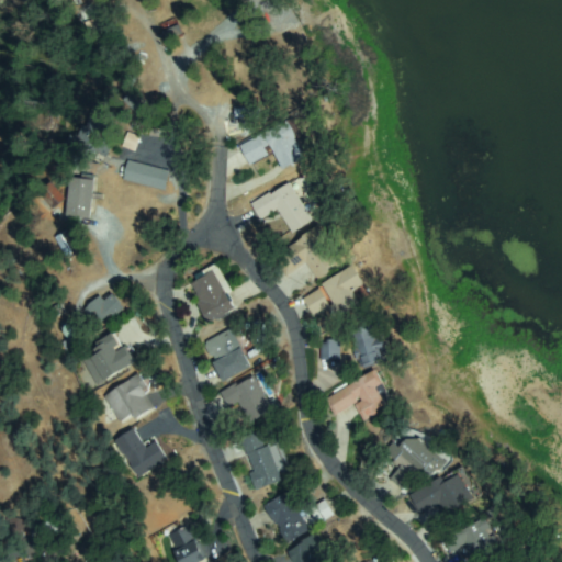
[(236,116),(237,108),(262,110),(261,119),(236,116)]
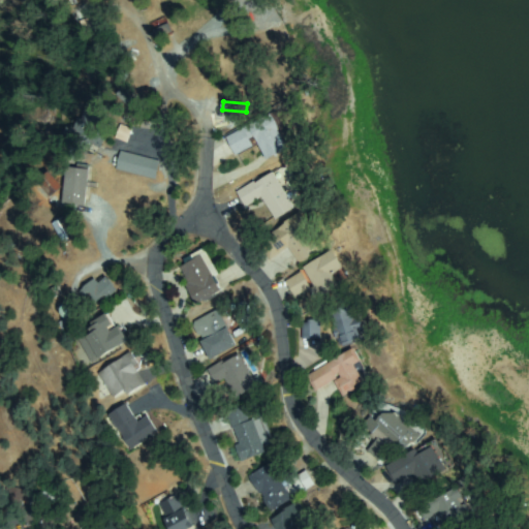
[(106,136),(102,147),(90,143),(84,158),(71,154),(89,106),(105,112),(97,133),(106,136)]
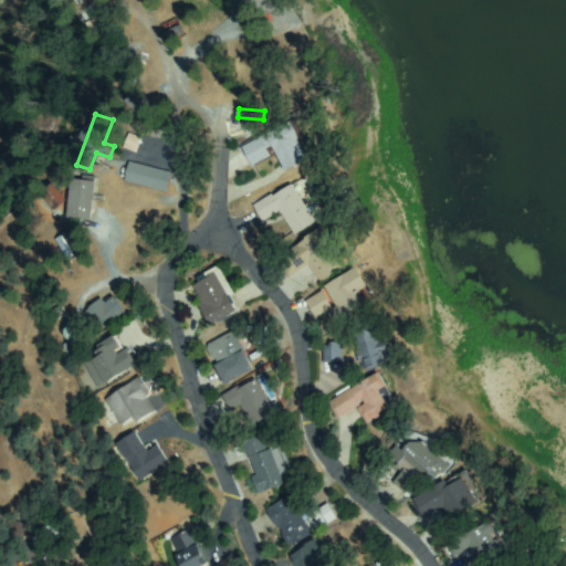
[(287,169),(275,148),(253,163),(245,149),(290,122),(311,155),(287,169)]
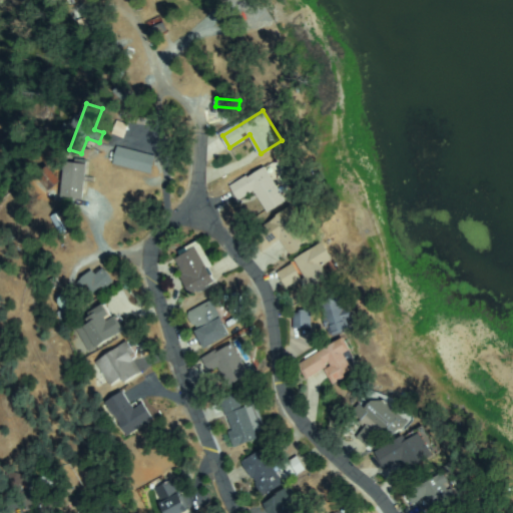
[(150,171),(115,162),(118,149),(153,158),(150,171)]
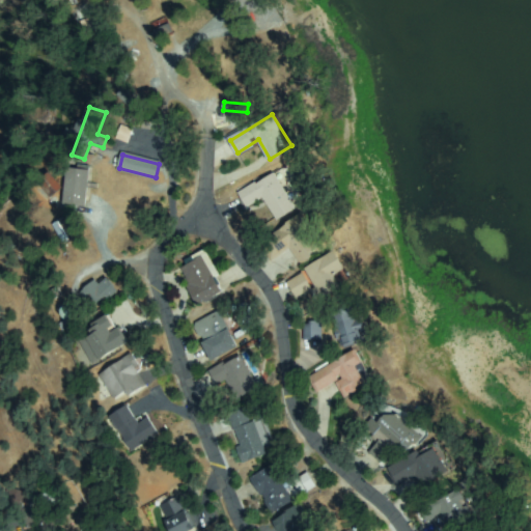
[(88,169),(84,205),(66,203),(70,167),(88,169)]
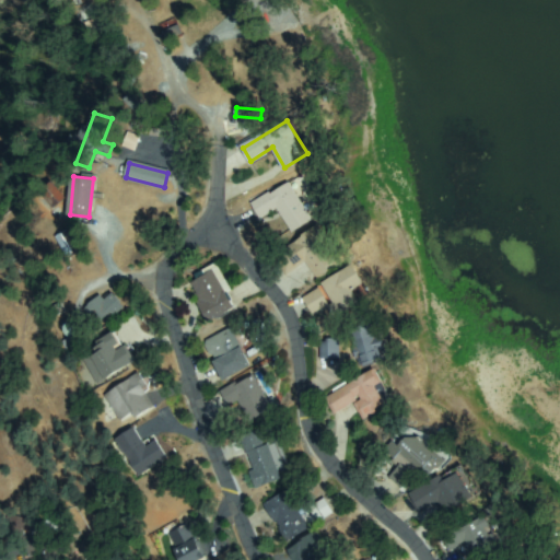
[(39,190),(51,182),(65,198),(53,208),(39,190)]
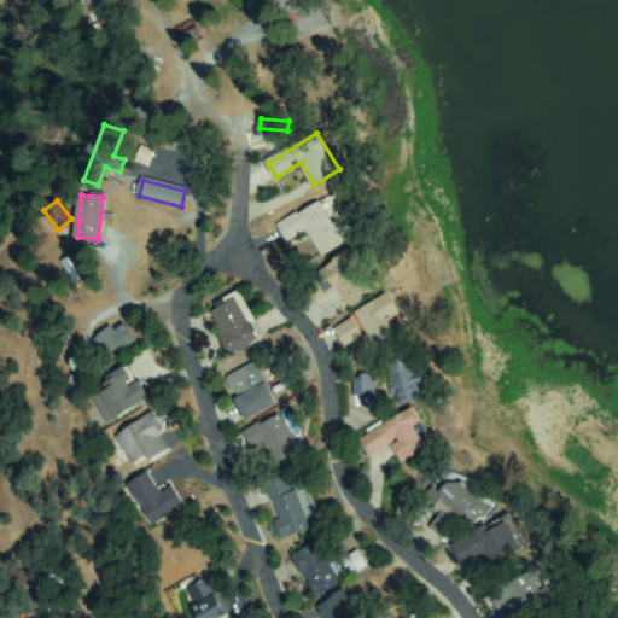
[(354,238),(321,257),(305,229),(287,240),(279,226),(320,202),(334,226),(344,221),(354,238)]
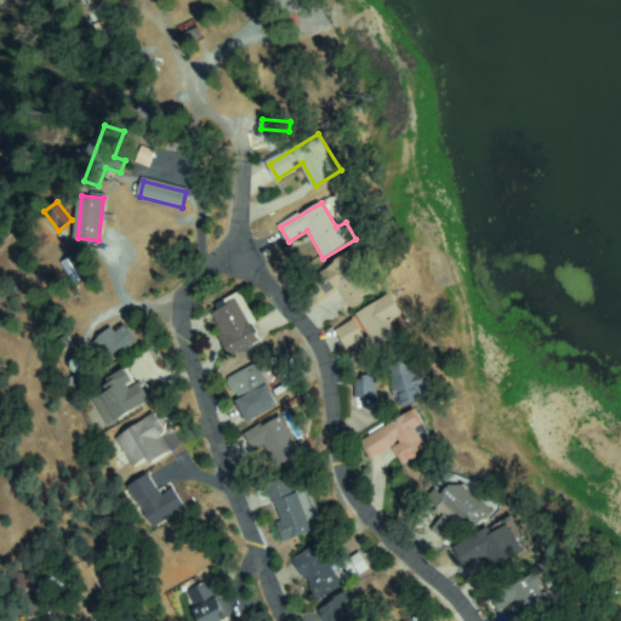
[(351,307),(340,290),(318,303),(305,283),(352,251),(377,290),(351,307)]
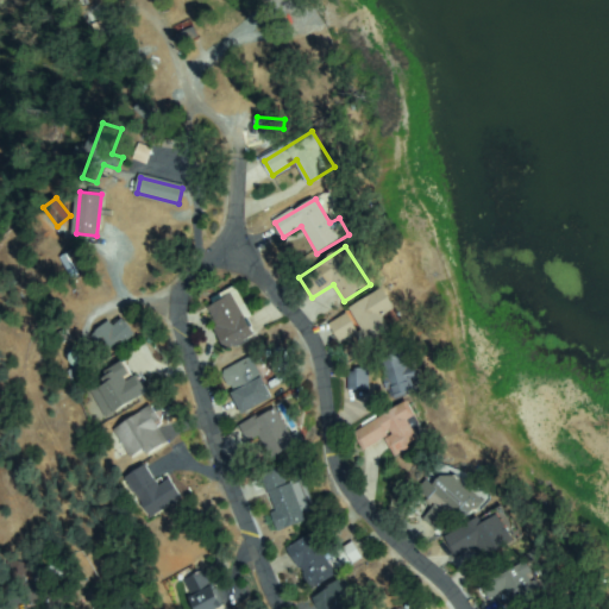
[(81,249),(92,271),(74,281),(63,257),(81,249)]
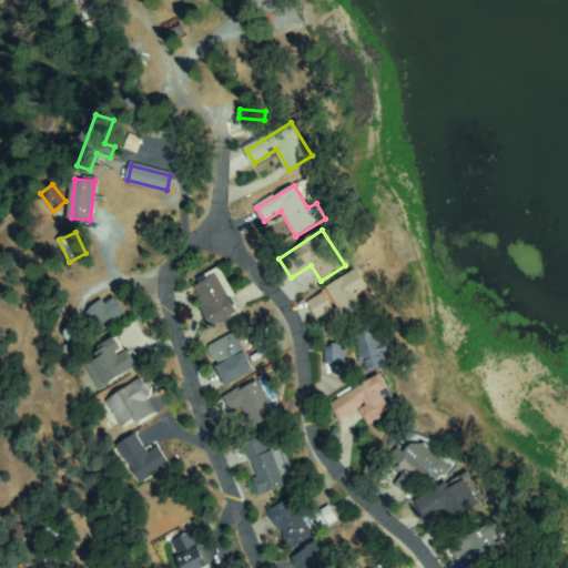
[(221,272),(236,315),(211,324),(195,282),(221,272)]
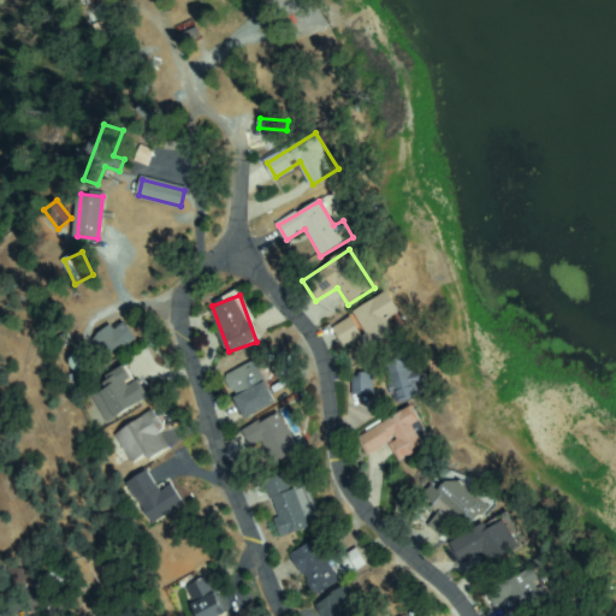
[(368,344),(355,311),(390,296),(403,331),(368,344)]
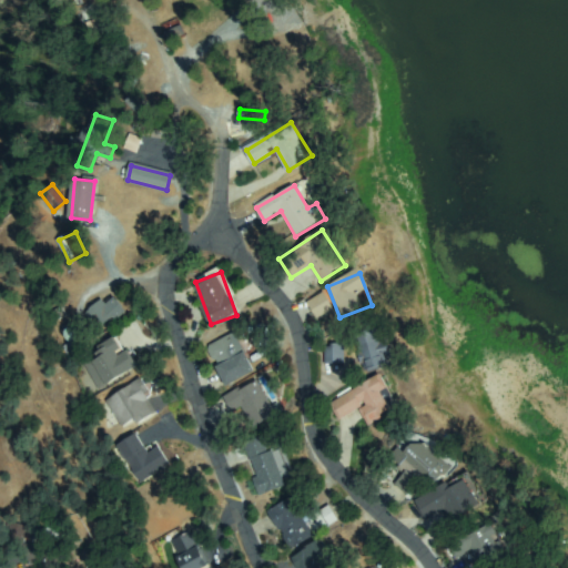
[(323,294),(333,310),(320,317),(311,301),(323,294)]
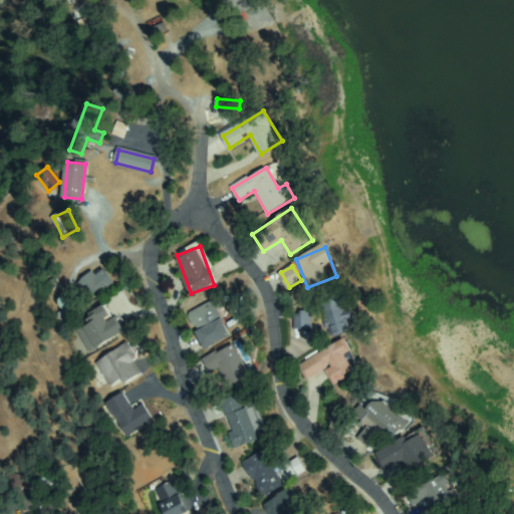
[(103,270),(110,285),(86,296),(79,282),(103,270)]
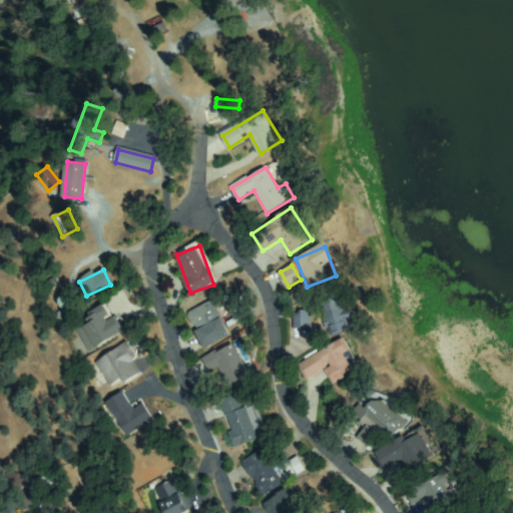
[(329,292),(335,289),(353,325),(333,335),(319,308),(333,300),(329,292)]
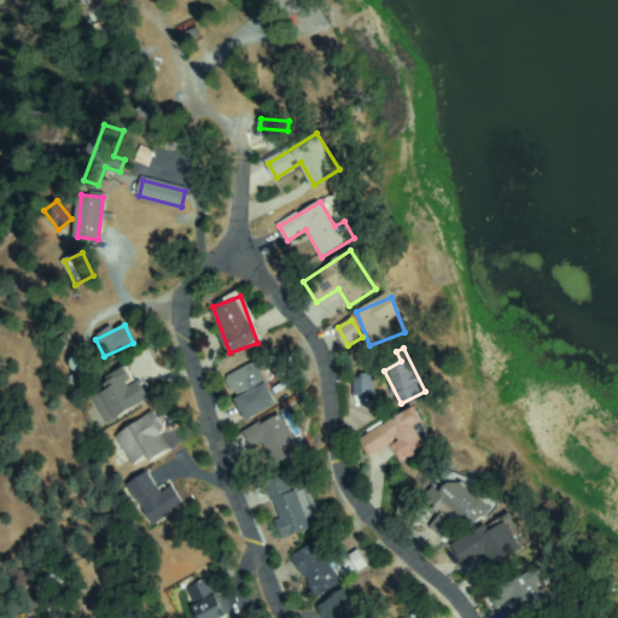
[(254,363),(275,403),(249,418),(227,378),(254,363)]
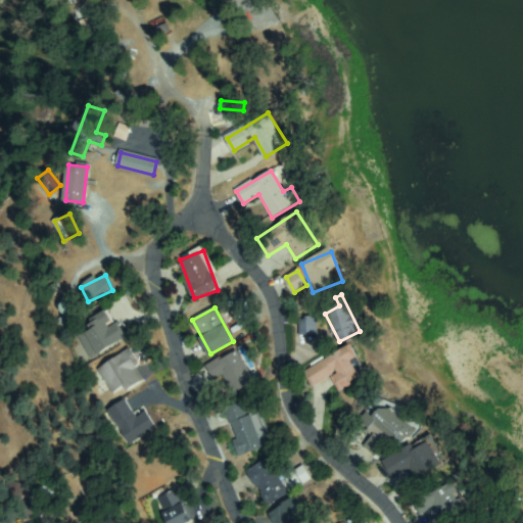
[(77,334),(104,312),(124,336),(95,359),(77,334)]
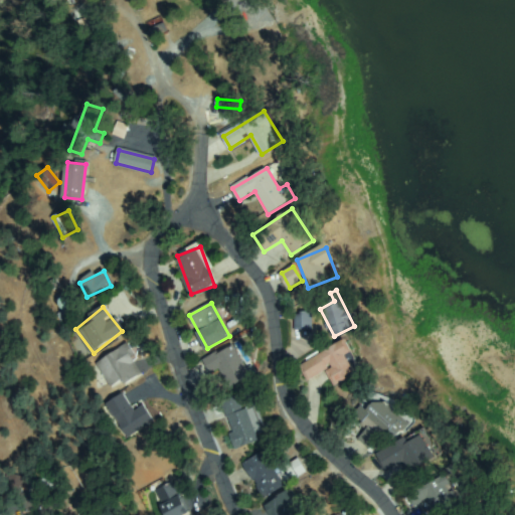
[(296,330),(294,316),(309,313),(311,328),(296,330)]
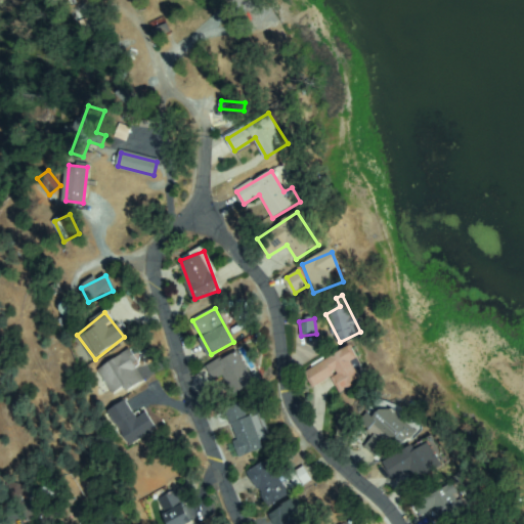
[(305,372),(362,339),(364,342),(348,351),(363,378),(341,391),(334,378),(340,374),(339,370),(313,386),(305,372)]
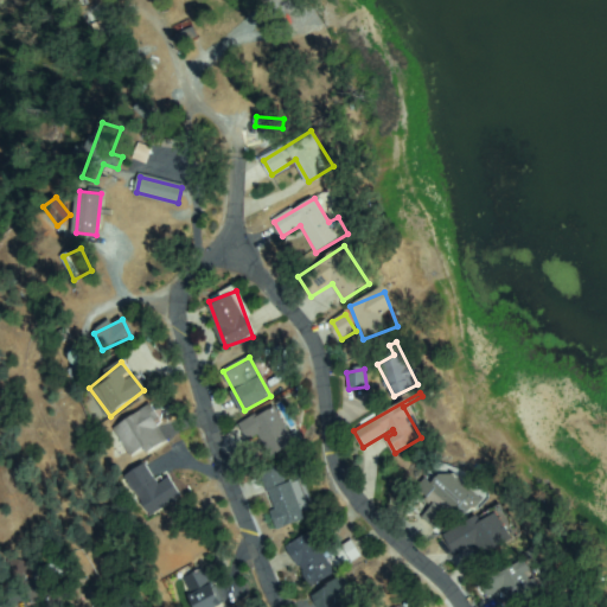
[(250,439),(242,426),(275,406),(298,441),(274,455),(260,433),(250,439)]
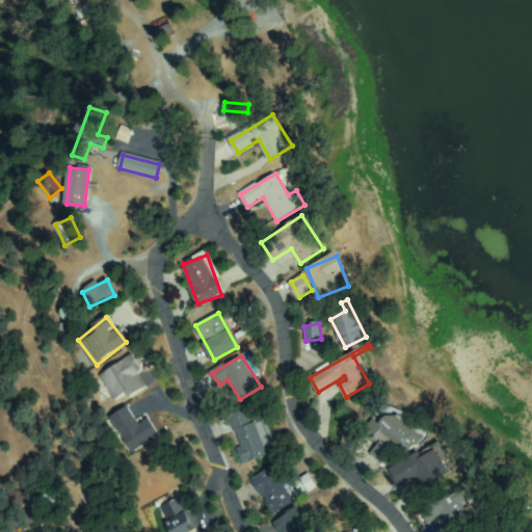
[(114,399),(103,370),(134,357),(145,387),(114,399)]
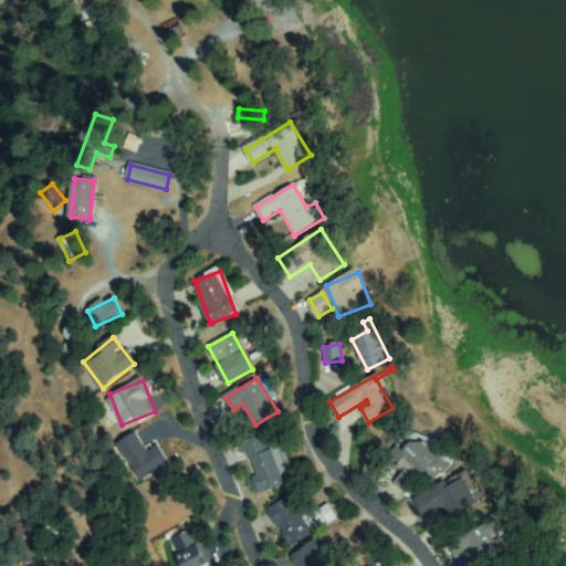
[(147,453),(157,447),(168,463),(142,481),(117,444),(134,433),(147,453)]
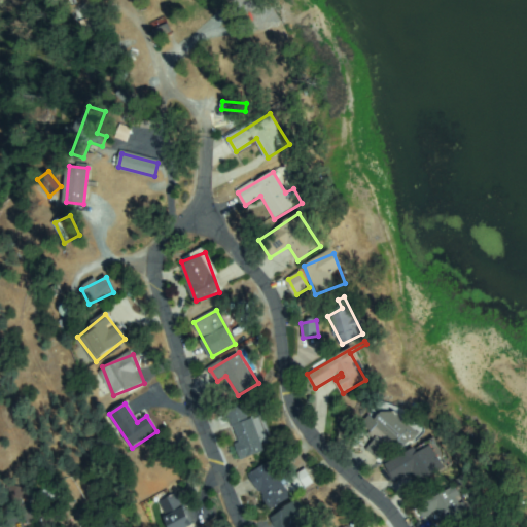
[(264,452),(246,459),(249,465),(242,468),(245,473),(240,476),(233,459),(245,454),(227,414),(243,407),(264,452)]
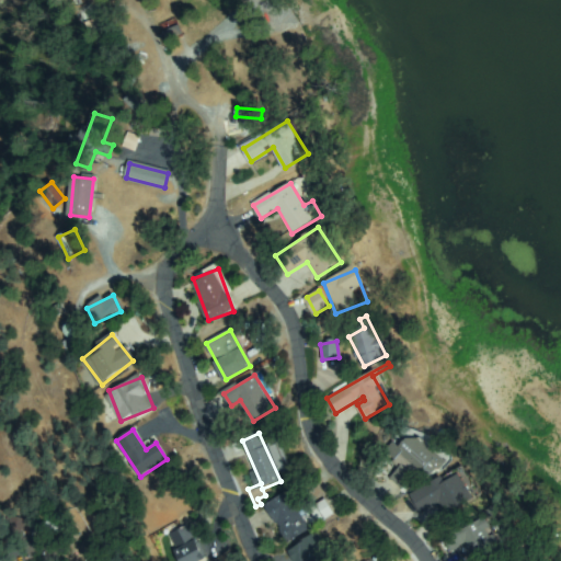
[(439,464),(398,488),(391,476),(401,469),(388,447),(396,444),(398,448),(423,434),(439,464)]
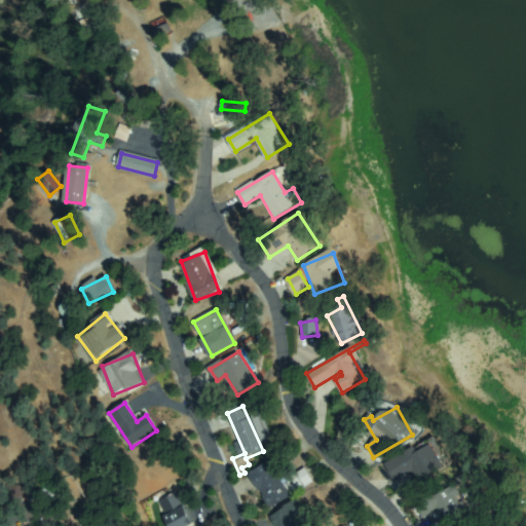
[(417,478),(414,470),(395,480),(386,463),(434,441),(445,464),(417,478)]
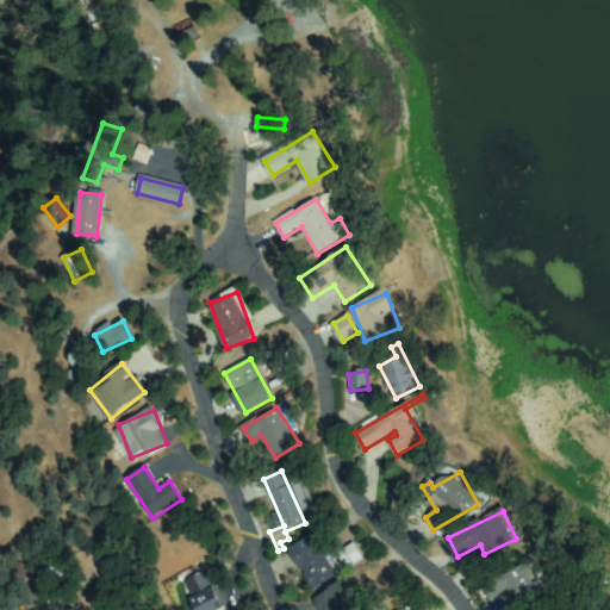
[(316,548),(323,545),(337,576),(312,589),(292,548),(311,539),(316,548)]
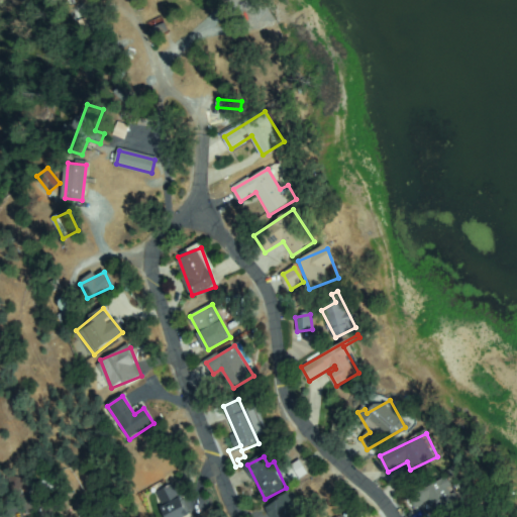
[(304,474),(295,481),(287,470),(296,462),(304,474)]
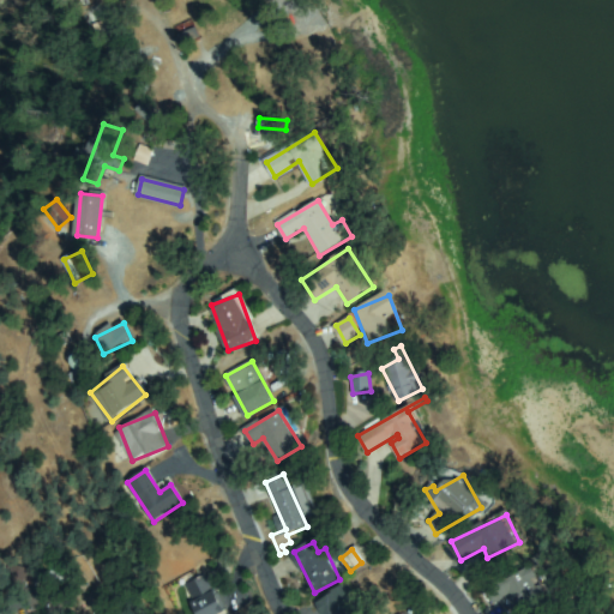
[(485,587),(497,577),(504,585),(527,567),(549,599),(528,613),(521,613),(506,595),(497,602),(485,587)]
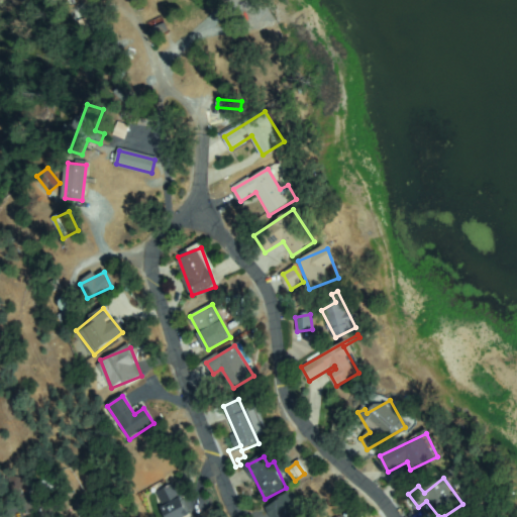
[(190,513),(183,516),(169,516),(156,495),(173,485),(190,513)]
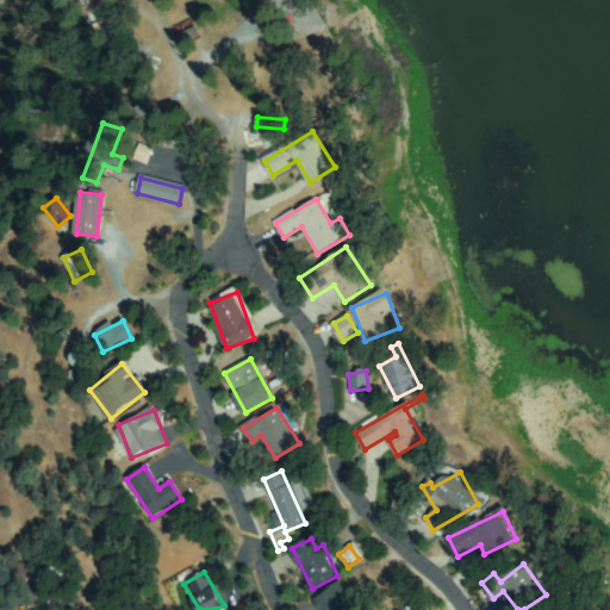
[(337,582),(353,597),(356,595),(368,607),(363,609),(322,609),(316,603),(337,582)]
